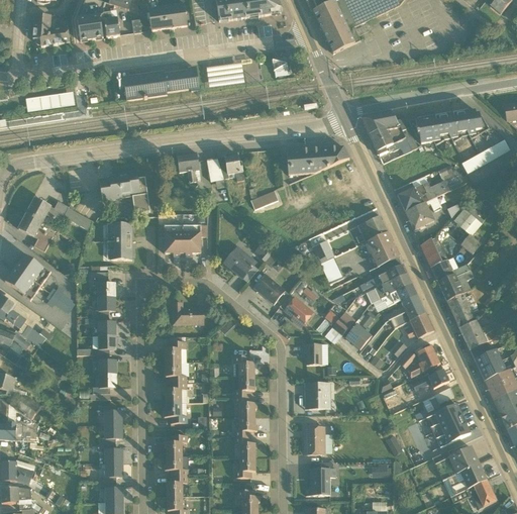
[(115,10),(113,10),(114,6),(128,10),(130,0),(105,0),(100,19),(103,19),(106,37),(119,35),(115,10)]
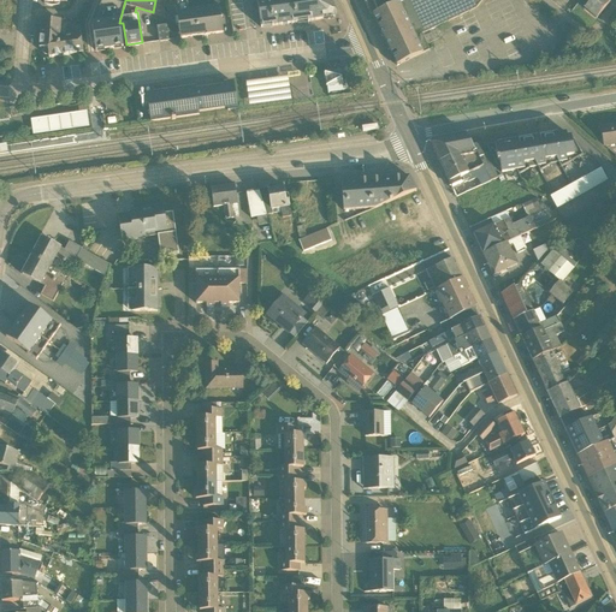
[(175,0),(181,37),(199,34),(193,0),(175,0)]
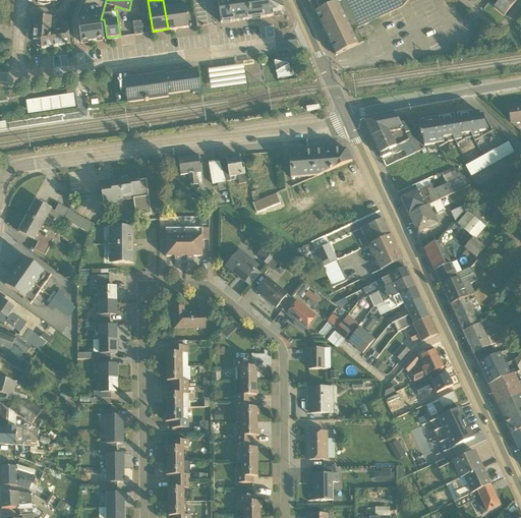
[(163,0),(168,29),(188,26),(184,0),(163,0)]
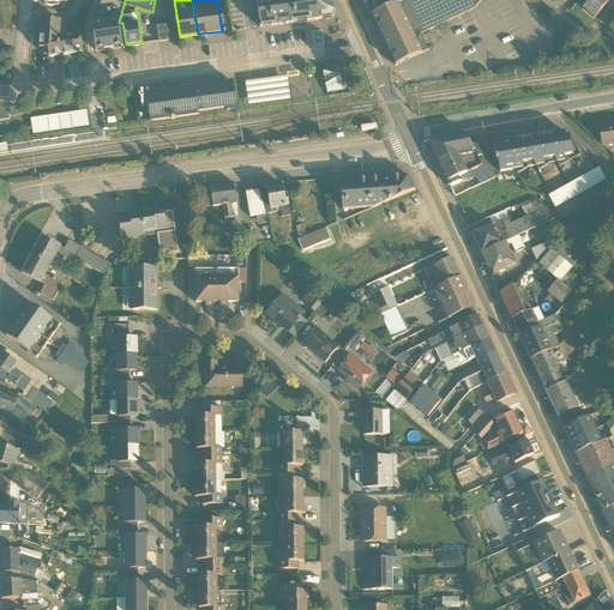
[(333,7),(330,0),(256,0),(260,25),(331,14),(333,7)]
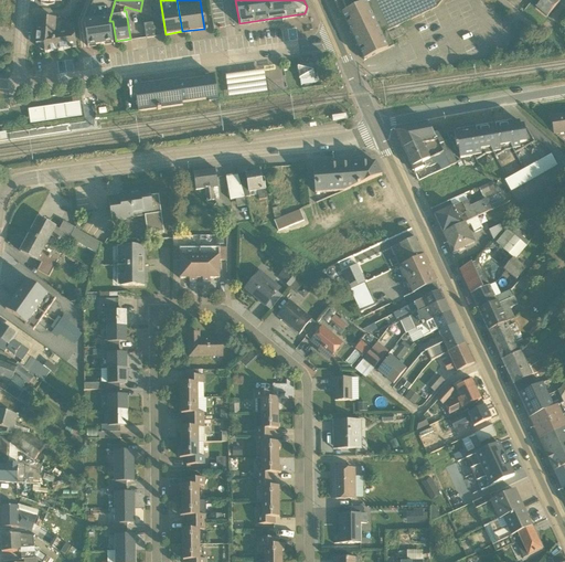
[(336,0),(341,11),(364,0),(336,0)]
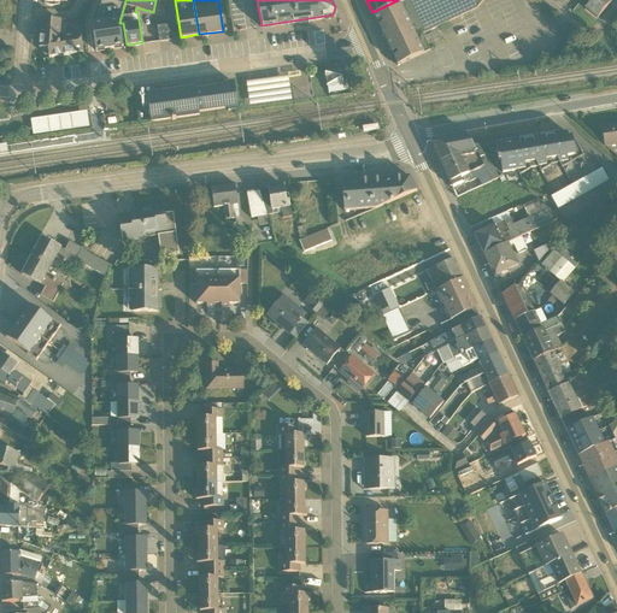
[(398,0),(372,12),(397,64),(429,48),(422,33),(476,6),(481,0),(398,0)]
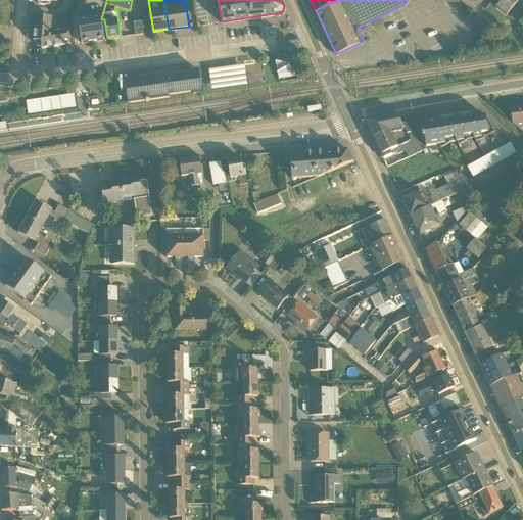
[(500,0),(495,5),(506,13),(517,0),(500,0)]
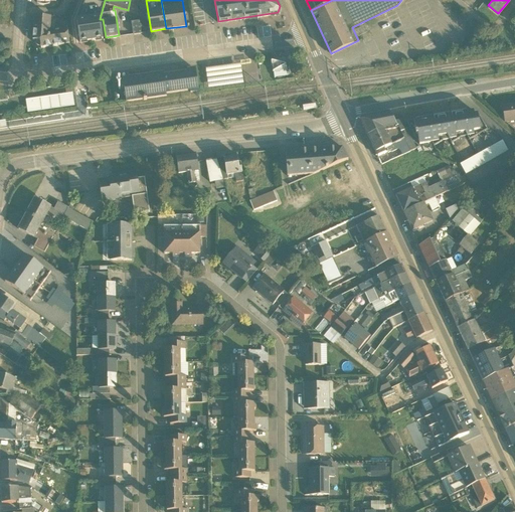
[(90,7),(73,9),(77,37),(87,36),(87,39),(103,37),(100,19),(92,20),(90,7)]
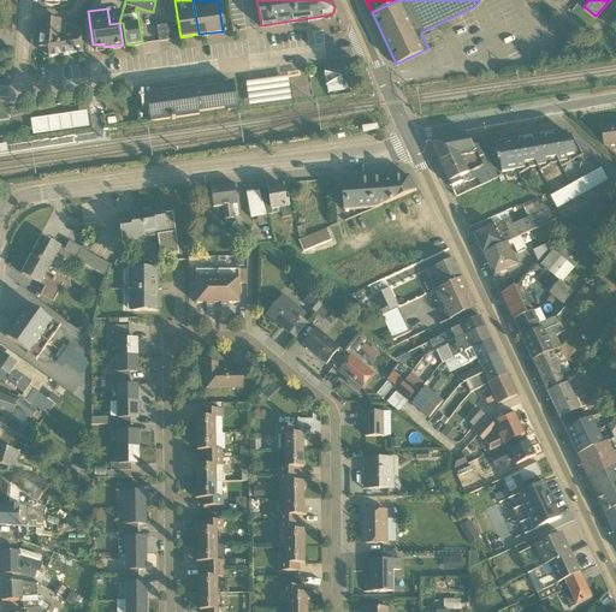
[(39,45),(48,54),(83,51),(80,27),(71,28),(71,33),(60,33),(61,19),(40,17),(39,45)]
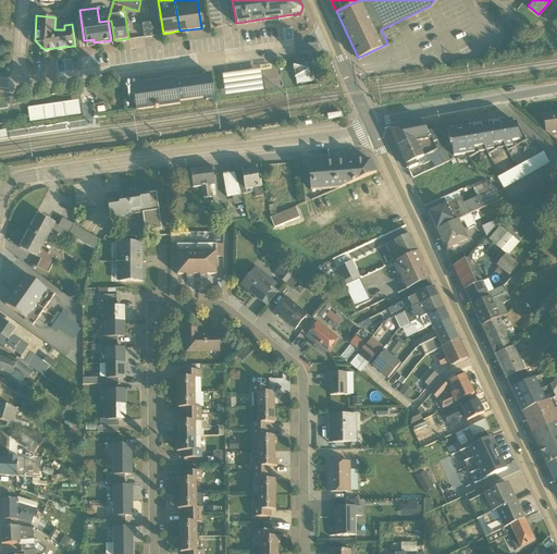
[(151,22),(144,22),(145,35),(152,34),(151,22)]
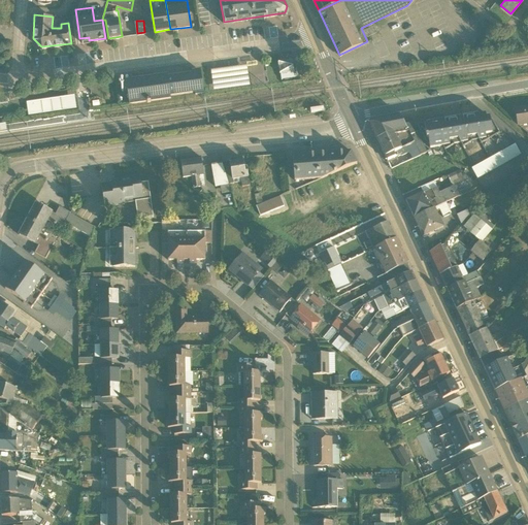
[(292,59),(276,61),(281,80),(294,79),(292,59)]
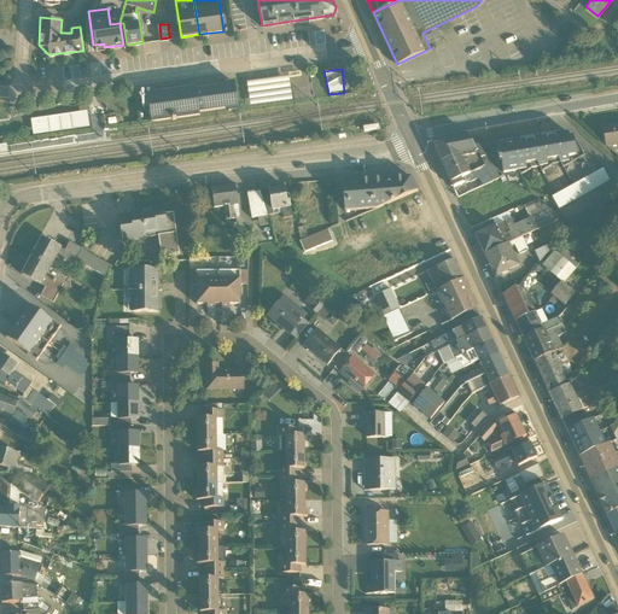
[(287,74),(246,80),(249,104),(292,98),(287,74)]
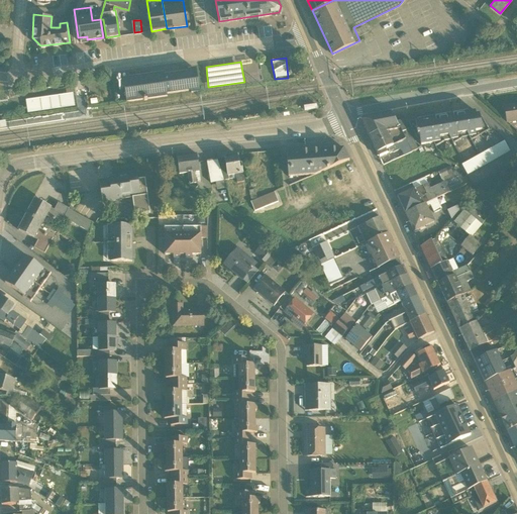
[(164,73),(123,79),(126,100),(143,98),(143,99),(146,98),(146,97),(167,94),(166,92),(190,89),(190,91),(199,90),(196,69),(187,70),(188,72),(164,75),(164,73)]
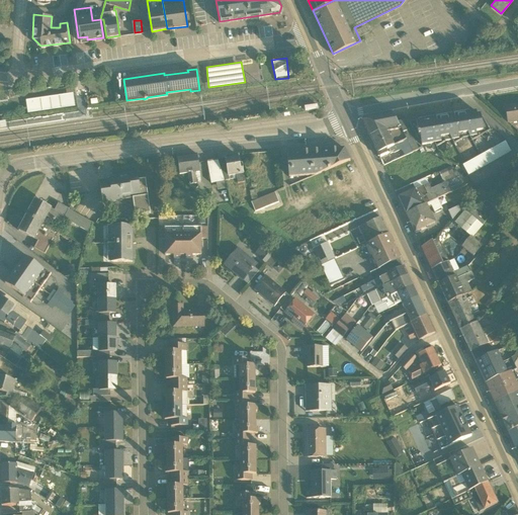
[(73,91),(25,98),(27,111),(74,104),(73,91)]
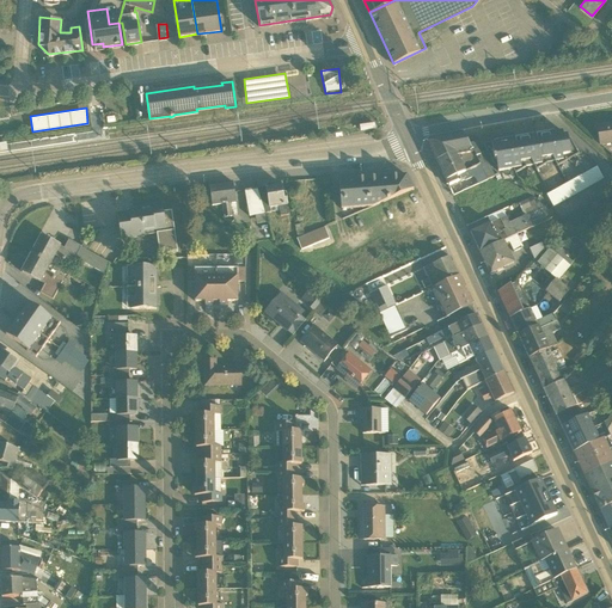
[(611,121),(597,123),(600,145),(611,142),(611,121)]
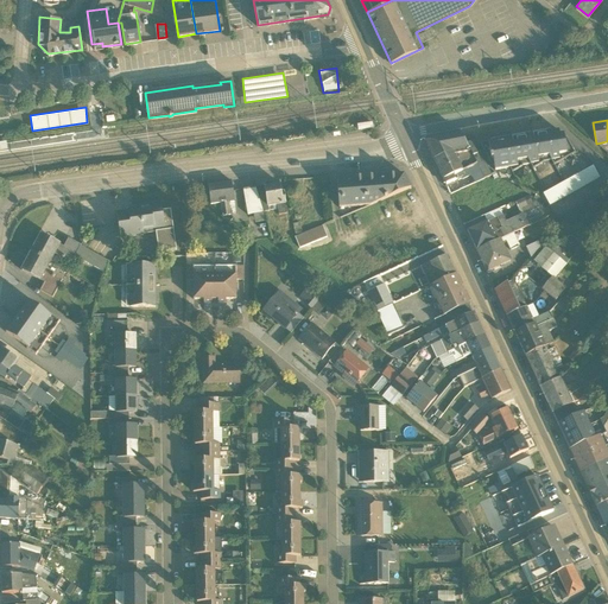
[(507,138),(480,142),(492,164),(493,164),(494,169),(510,166),(512,170),(521,164),(521,163),(530,161),(532,166),(543,160),(542,159),(551,158),(553,163),(574,151),(565,135),(563,137),(563,133),(559,133),(558,128),(532,133),(533,138),(530,139),(529,134),(511,137),(512,141),(508,142),(507,138)]
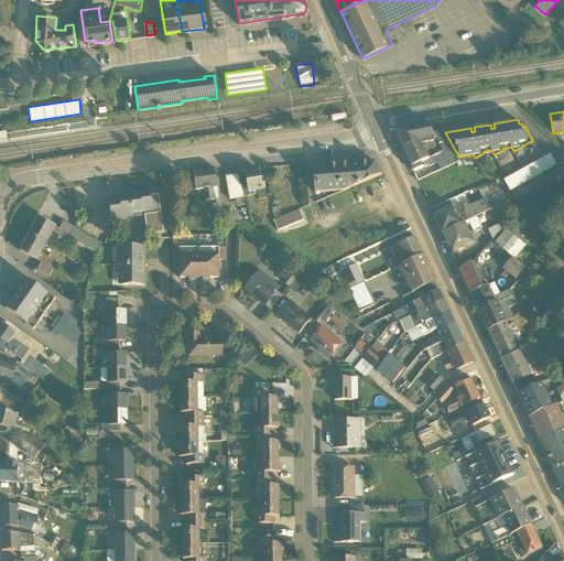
[(442,150),(447,161),(448,164),(455,161),(440,129),(438,129),(432,132),(426,121),(426,120),(397,126),(394,130),(402,147),(418,139),(420,143),(421,142),(429,157),(442,150)]
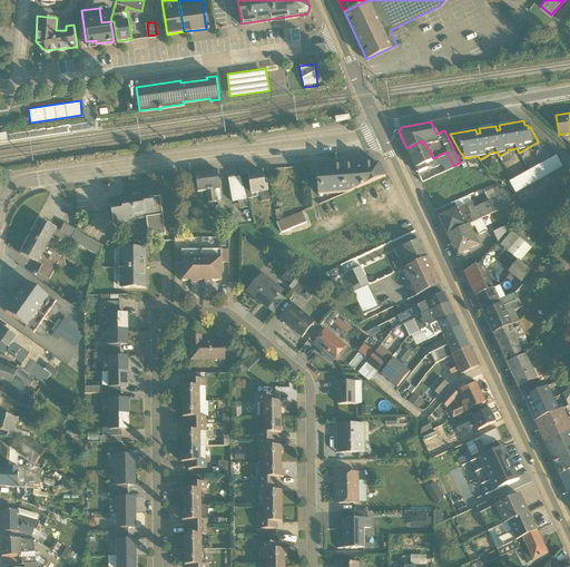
[(422,140),(406,148),(418,172),(435,163),(439,169),(452,163),(446,152),(433,158),(425,144),(424,145),(422,140)]
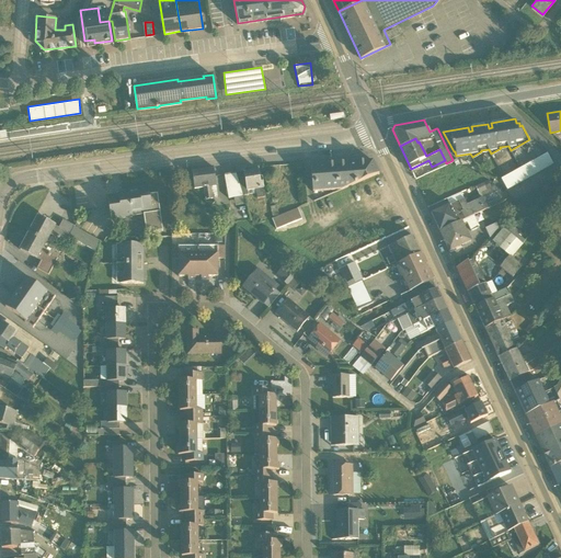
[(529,143),(524,146),(527,152),(533,149),(529,143)]
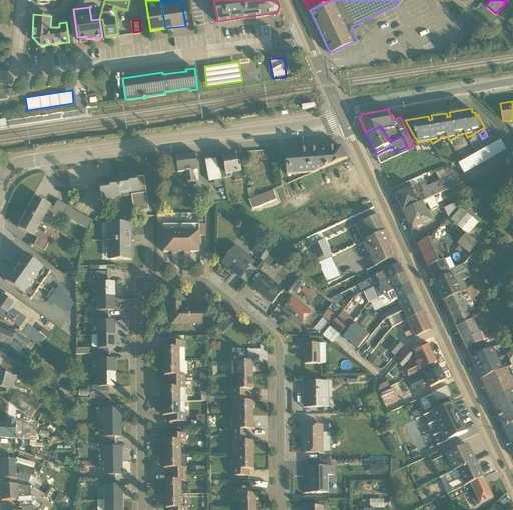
[(505,148),(500,138),(457,161),(463,172),(505,148)]
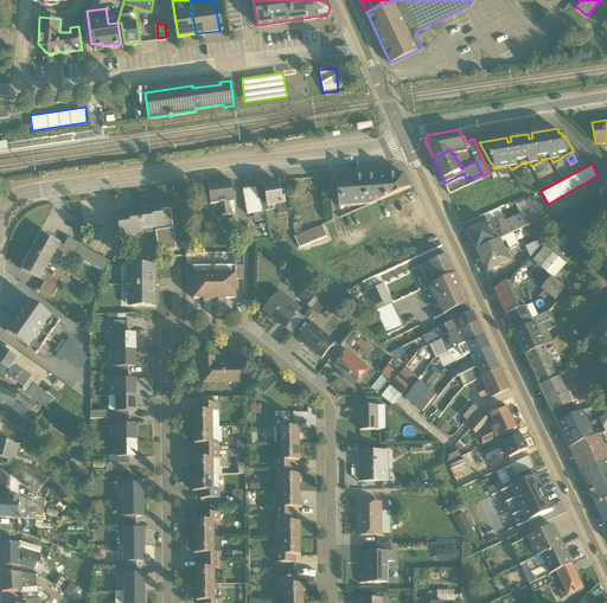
[(374,174),(376,200),(409,186),(403,172),(374,174)]
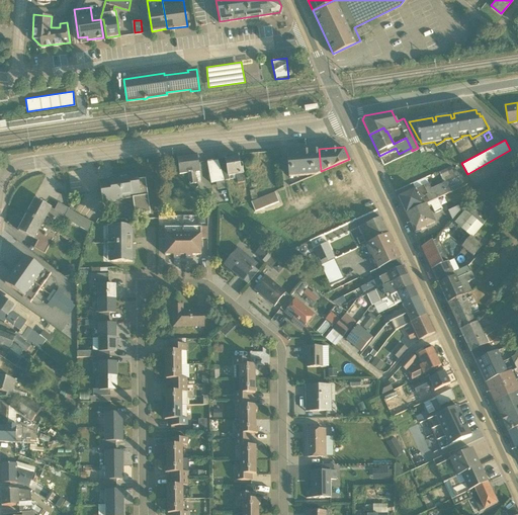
[(310,150),(312,174),(321,171),(319,149),(310,150)]
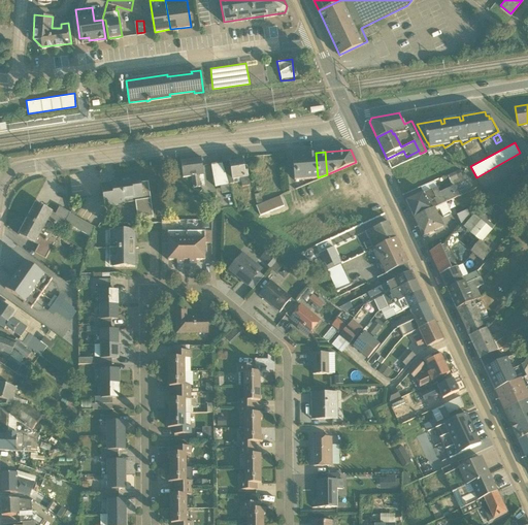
[(310,177),(308,153),(292,154),(294,178),(310,177)]
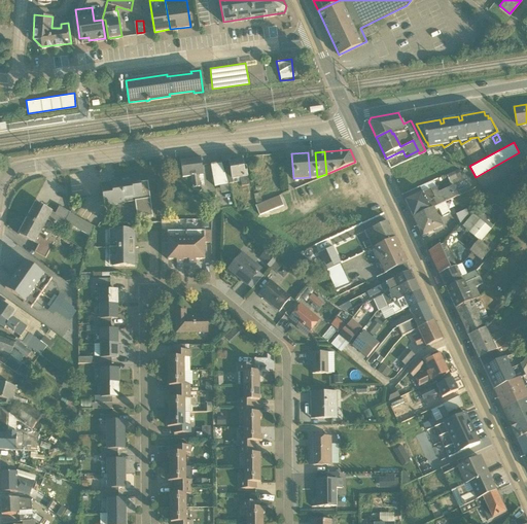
[(308,152),(310,177),(317,177),(315,152),(308,152)]
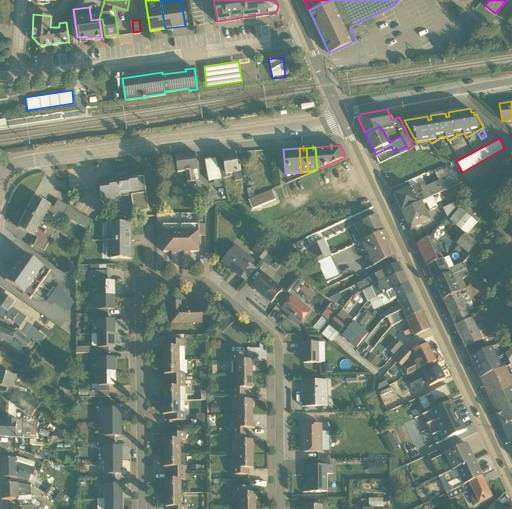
[(192,169),(197,168),(194,151),(183,152),(183,154),(175,155),(177,171),(185,170),(186,181),(194,179),(192,169)]
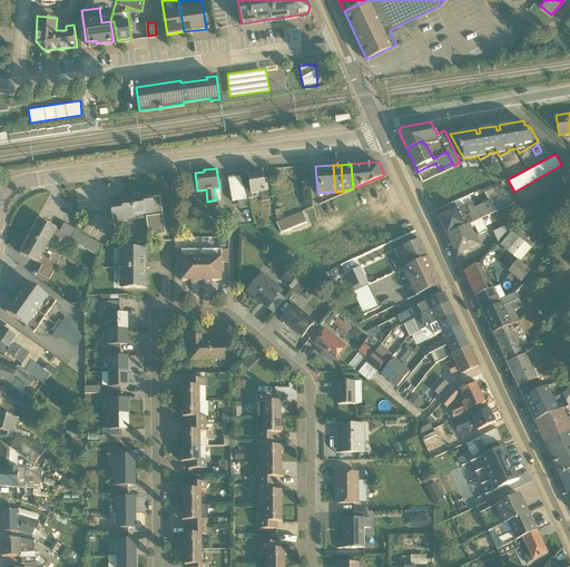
[(239,174),(246,197),(259,195),(261,201),(268,198),(265,179),(263,179),(262,170),(239,174)]
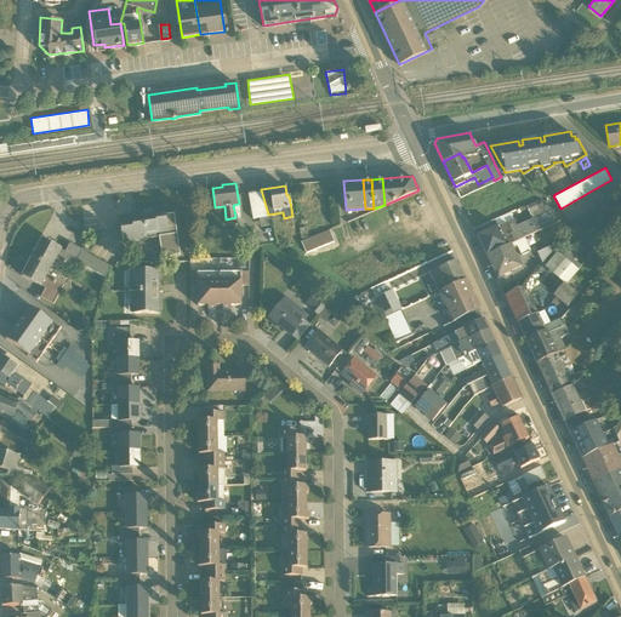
[(268,215),(261,189),(248,192),(252,218),(268,215)]
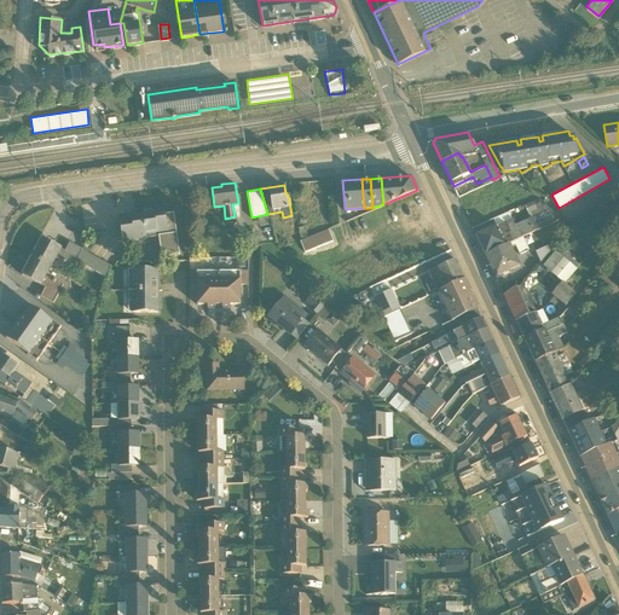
[(538,197),(524,204),(530,216),(543,210),(538,197)]
